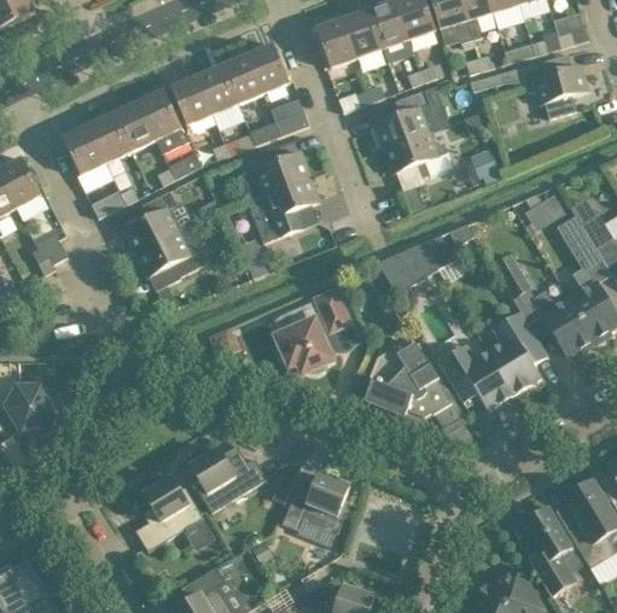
[(0,0),(0,27),(35,11),(29,0),(0,0)]
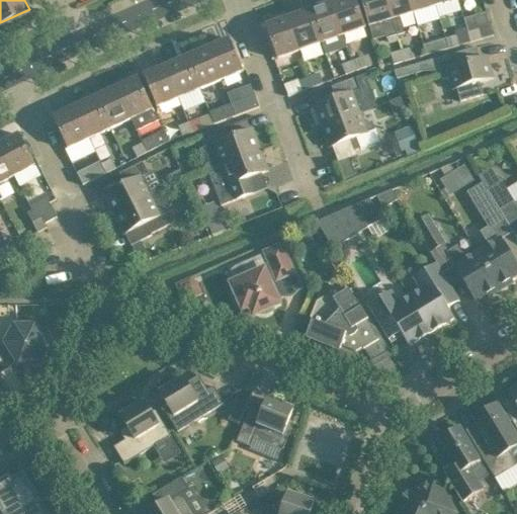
[(327,0),(309,7),(321,40),(342,32),(330,0),(327,0)]
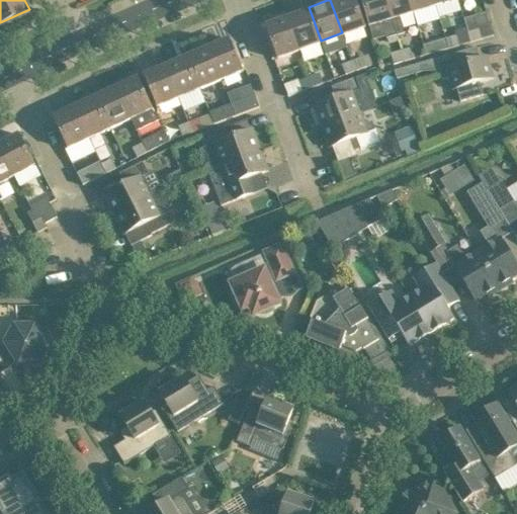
[(330,0),(342,32),(364,24),(355,0),(330,0)]
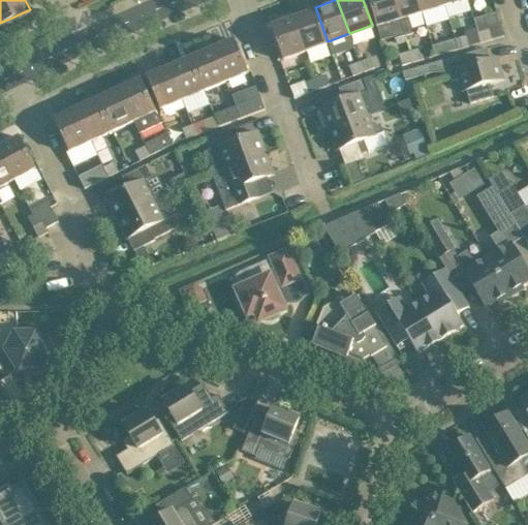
[(399,17),(394,0),(368,0),(376,24),(390,20),(395,35),(404,33),(399,17)]
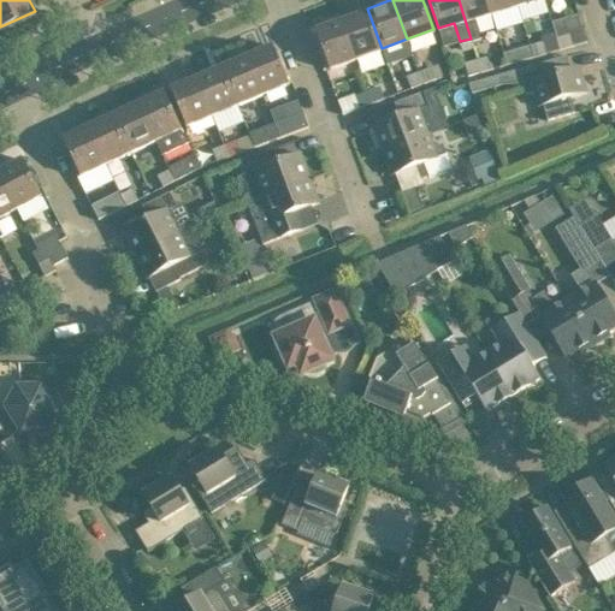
[(459,0),(465,19),(471,39),(480,35),(475,16),(491,11),(488,0),(459,0)]
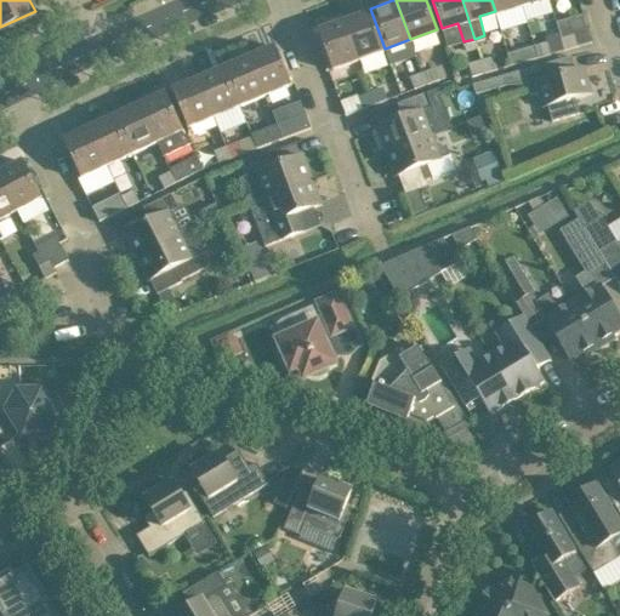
[(491,0),(495,11),(522,4),(521,0),(491,0)]
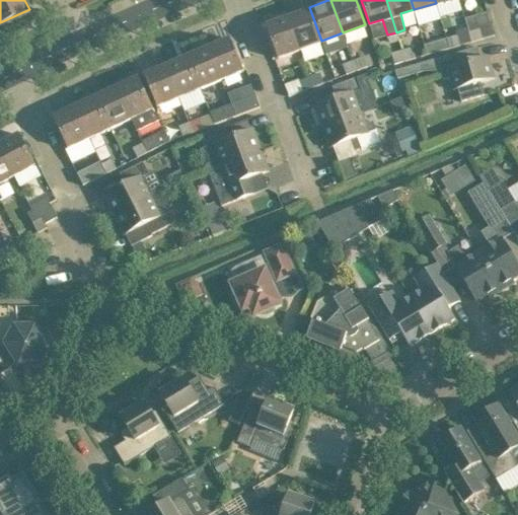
[(309,7),(288,14),(299,48),(321,41),(309,7)]
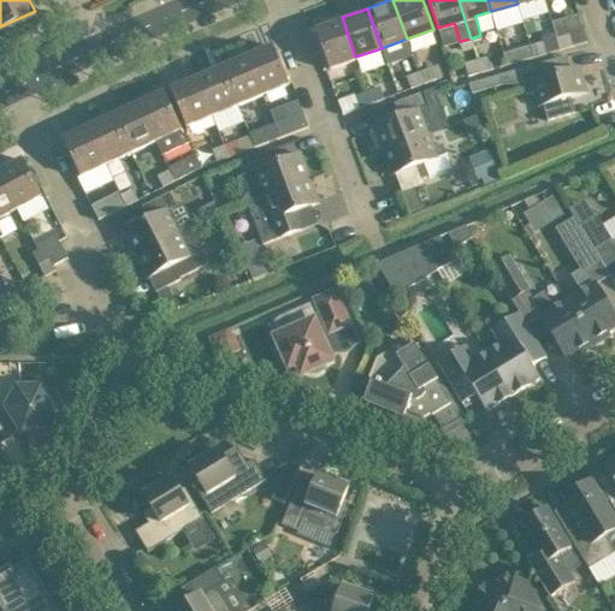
[(551,18),(554,28),(559,47),(585,39),(578,11),(551,18)]
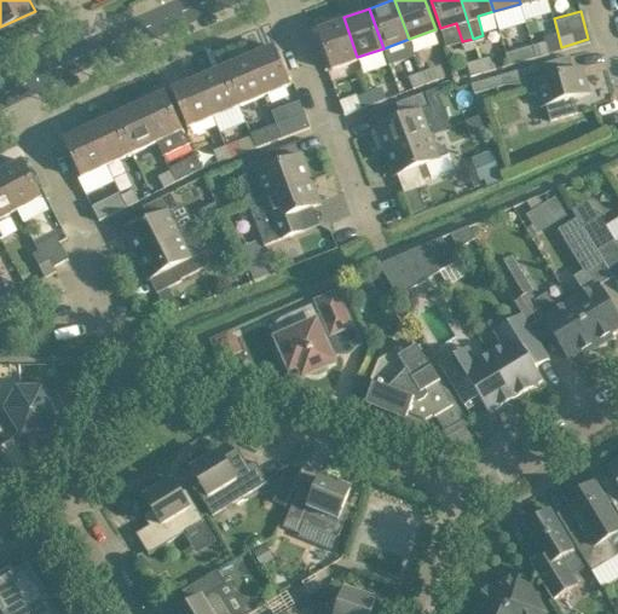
[(357,57),(344,17),(316,27),(330,67),(357,57)]
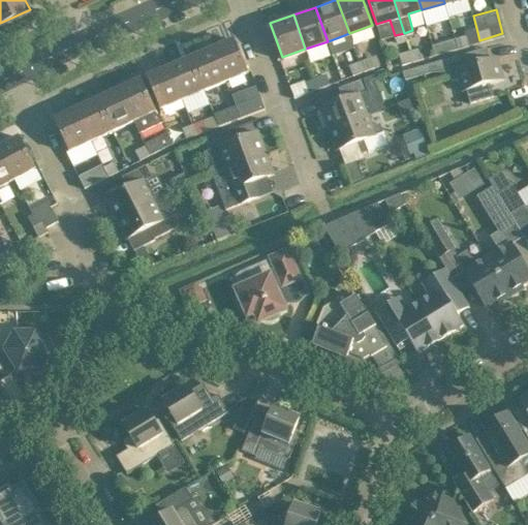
[(465,33),(454,36),(457,47),(479,40),(475,24),(463,27),(465,33)]
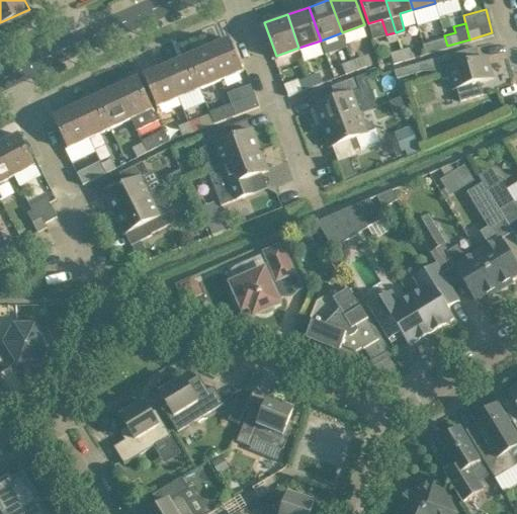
[(229,35),(206,45),(221,77),(242,68),(229,35)]
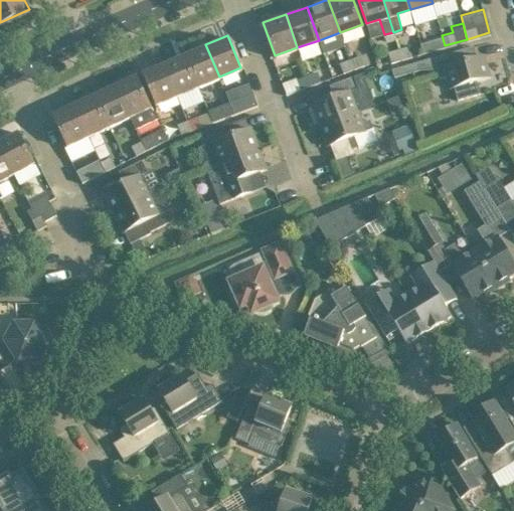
[(445,45),(442,35),(432,38),(435,48),(445,45)]
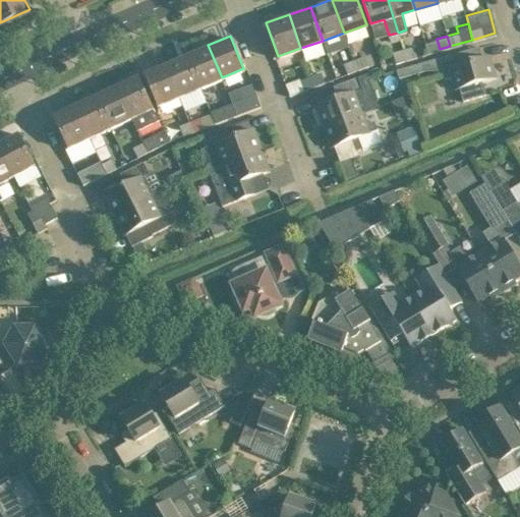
[(208,45),(186,54),(200,87),(222,77),(208,45)]
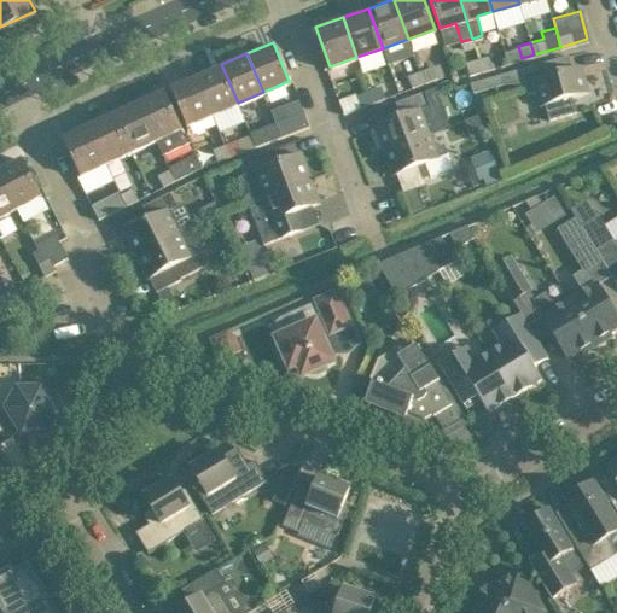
[(562,54),(525,64),(519,66),(470,80),(472,91),(502,82),(524,81),(527,92),(535,89),(540,104),(543,103),(548,117),(576,110),(571,94),(588,89),(581,63),(565,68),(562,54)]
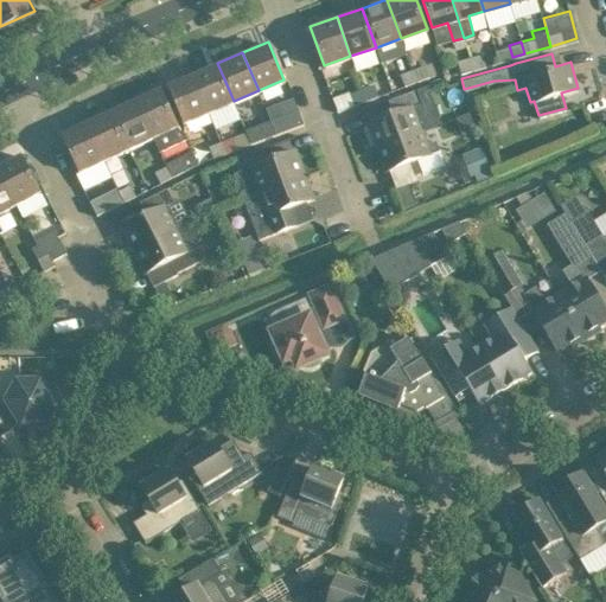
[(482,53),(470,57),(472,68),(485,64),(482,53)]
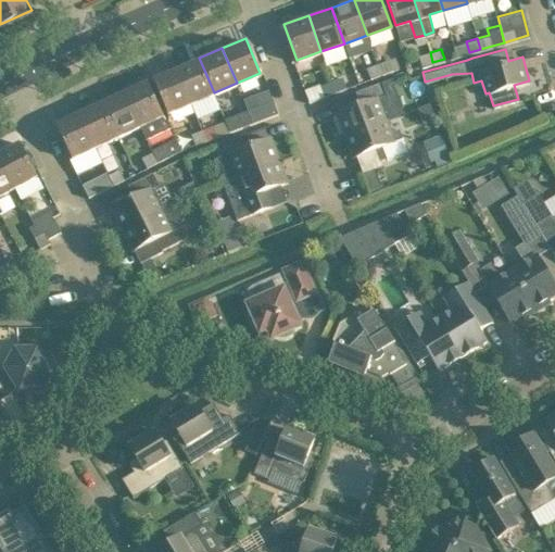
[(432,62),(430,52),(418,55),(421,65),(432,62)]
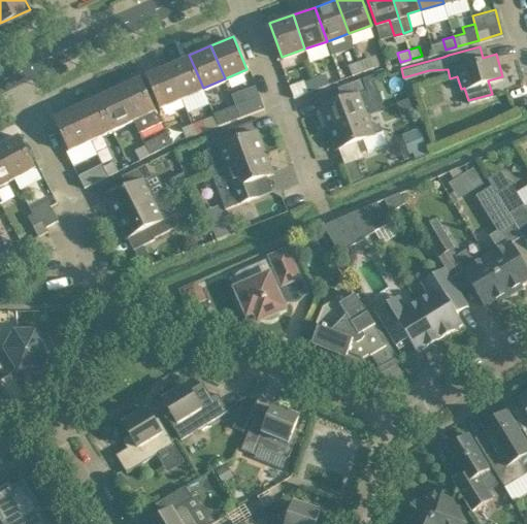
[(189,55),(167,64),(182,97),(203,88),(189,55)]
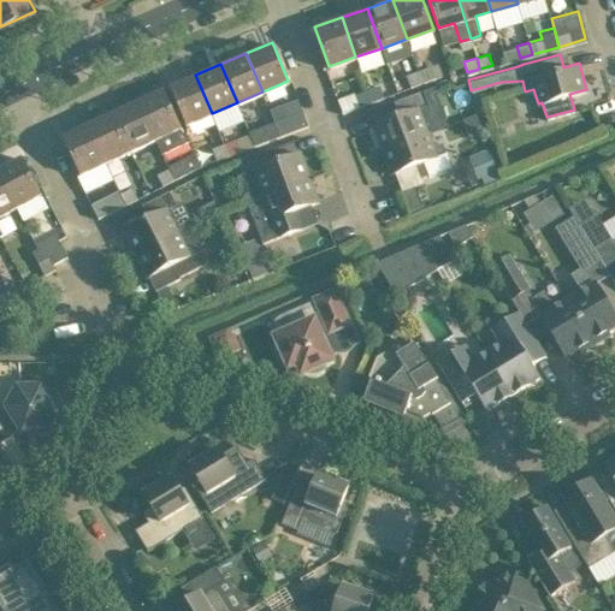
[(430,64),(418,69),(423,81),(435,77),(430,64)]
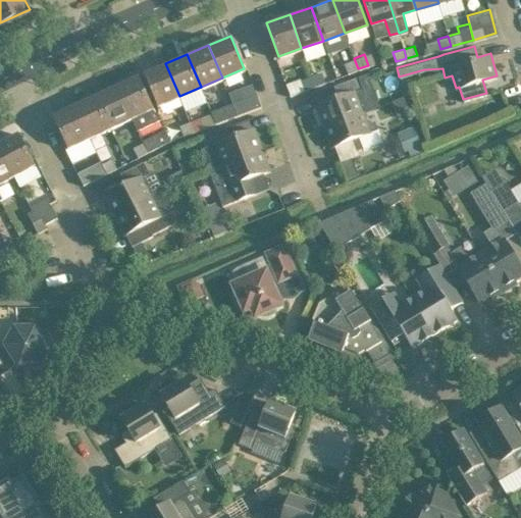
[(358,68),(354,58),(344,62),(348,72),(358,68)]
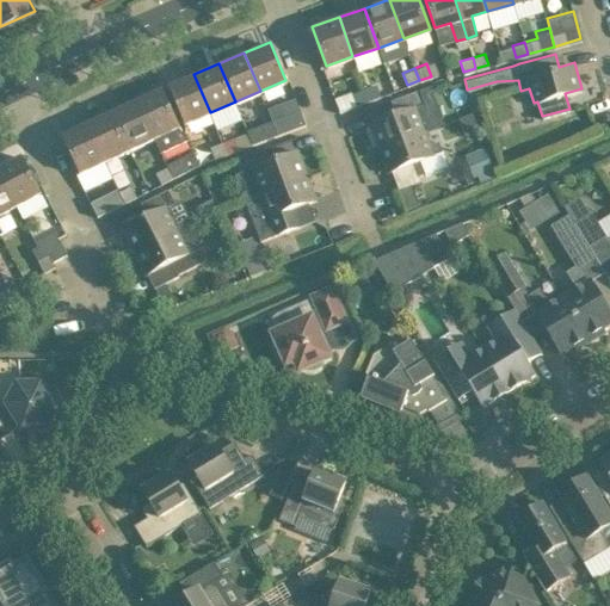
[(210,112),(193,74),(168,85),(184,123),(210,112)]
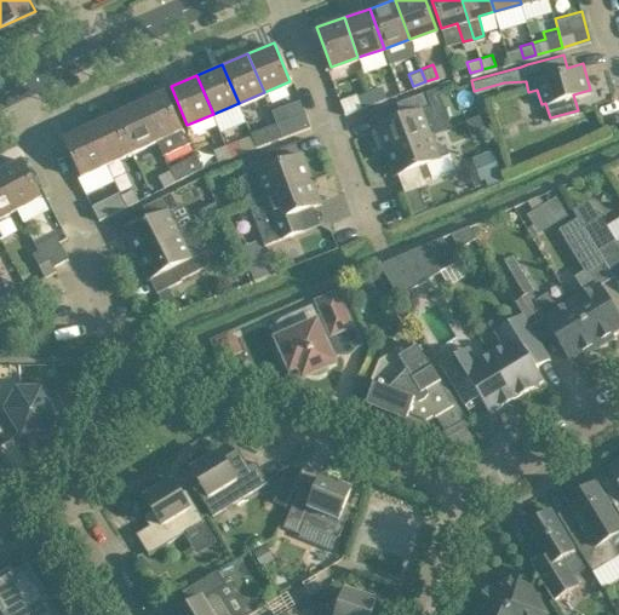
[(382,84),(368,88),(373,101),(385,96),(382,84)]
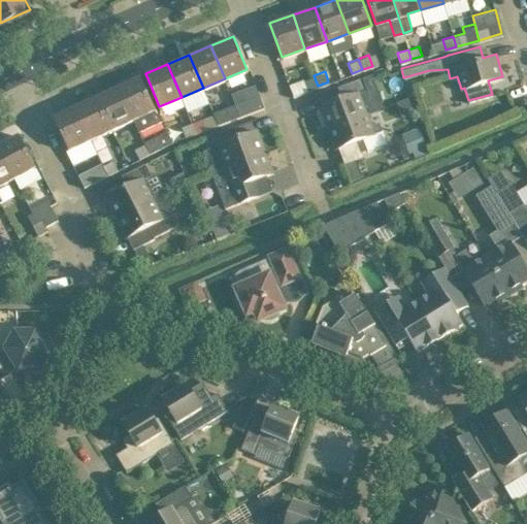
[(139,75),(118,86),(133,119),(138,130),(162,119),(157,107),(155,108),(139,75)]
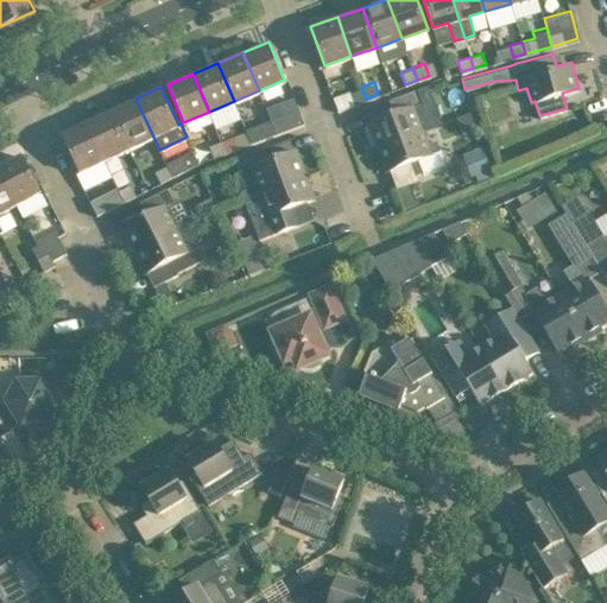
[(366,99),(361,87),(349,91),(354,103),(366,99)]
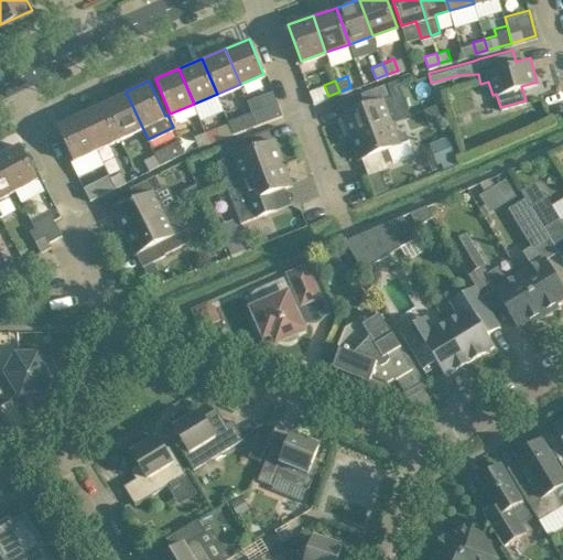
[(340,112),(349,135),(392,119),(383,97),(391,95),(387,82),(360,92),(365,103),(340,112)]
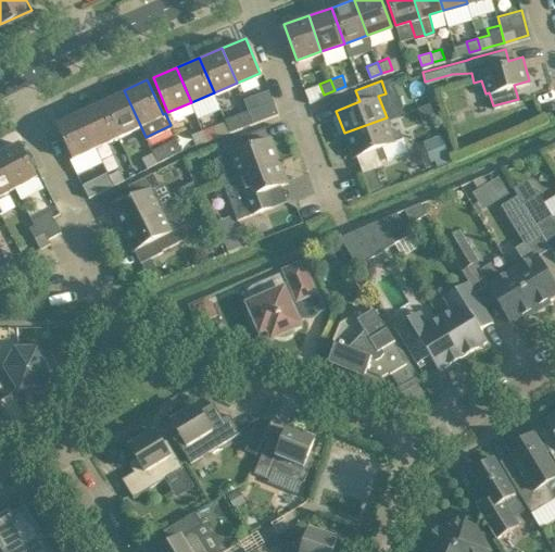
[(124,90),(101,101),(117,135),(140,125),(124,90)]
